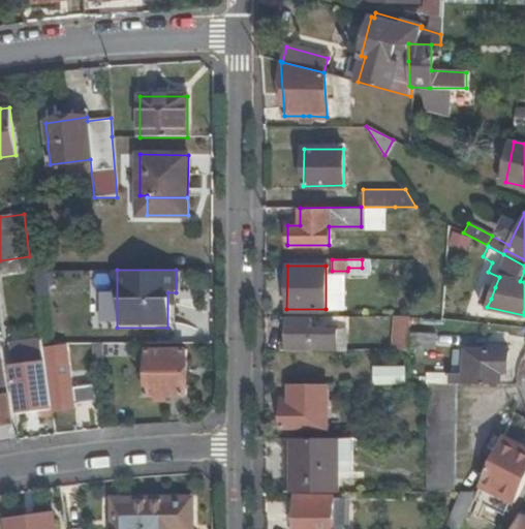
[(484,297),(491,299),(495,287),(489,285),(484,297)]
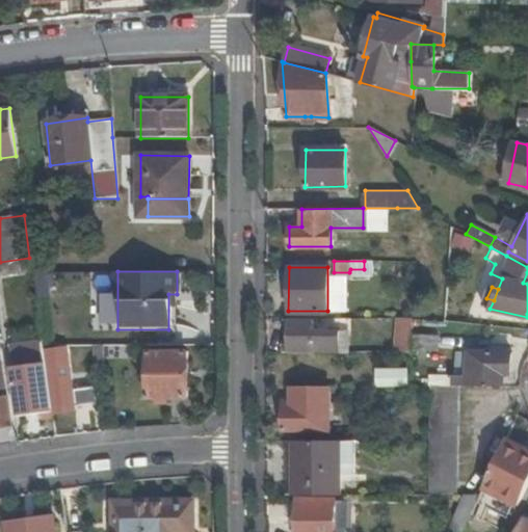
[(408,351),(411,317),(400,317),(398,351),(408,351)]
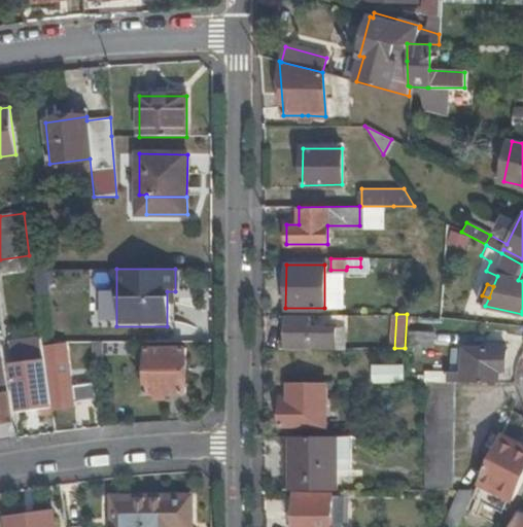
[(282,349),(334,348),(334,327),(308,327),(308,316),(281,315),(280,326),(282,326),(282,349)]
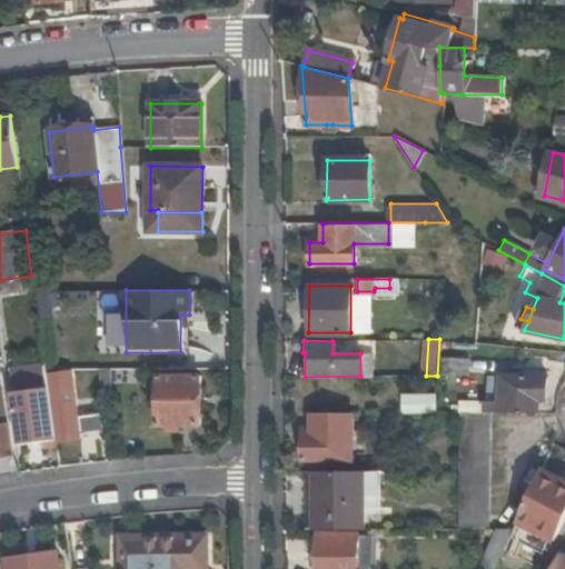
[(438,375),(465,375),(465,356),(439,356),(438,375)]
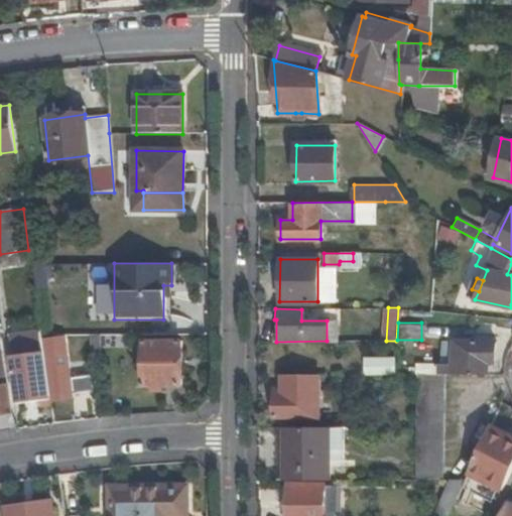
[(89,342),(88,335),(76,336),(80,372),(77,373),(78,386),(93,385),(89,342)]
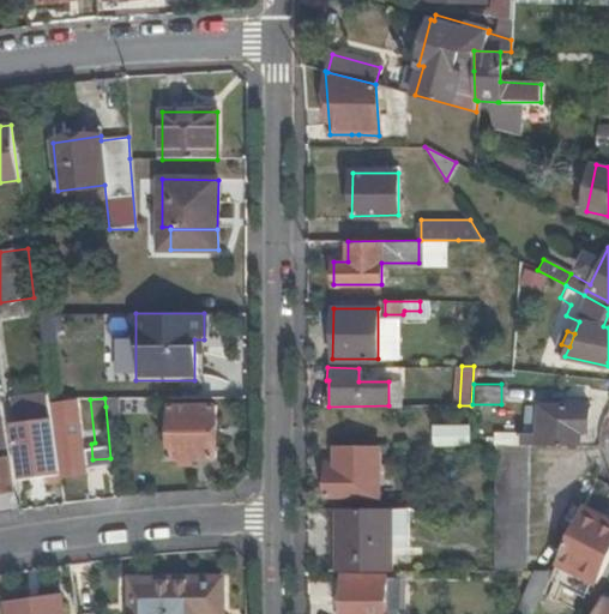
[(59,474),(59,477),(85,474),(76,401),(49,404),(50,417),(52,420),(59,474)]
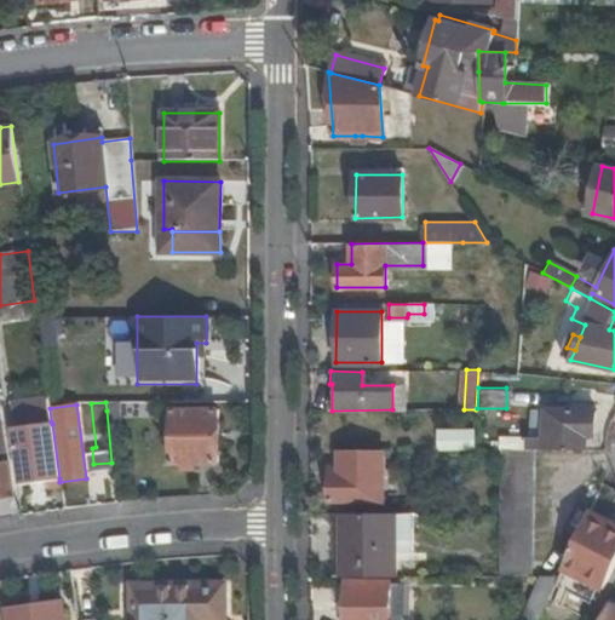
[(59,478),(52,424),(32,428),(29,409),(9,412),(19,492),(27,491),(26,483),(59,478)]
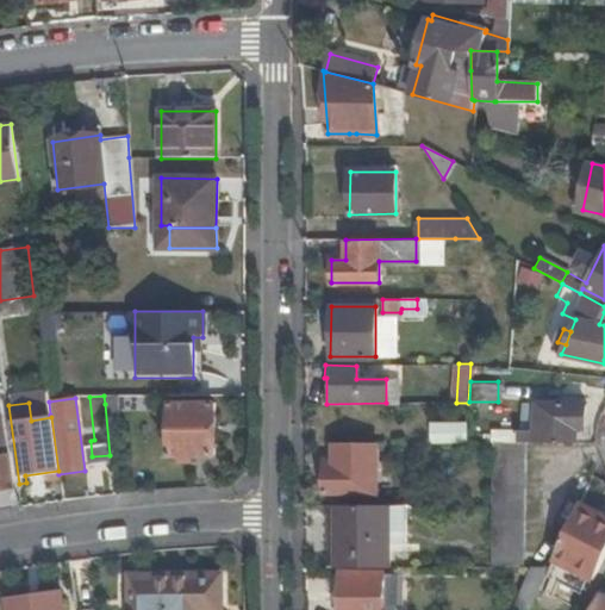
[(524,442),(575,442),(575,428),(582,428),(584,403),(536,403),(534,437),(524,437),(524,442)]
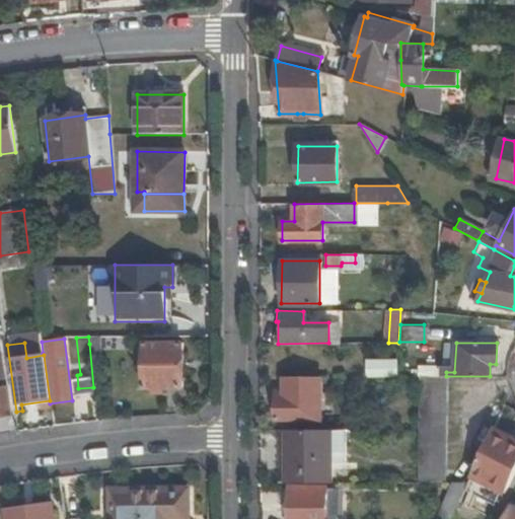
[(143,344),(143,388),(180,388),(180,344),(143,344)]
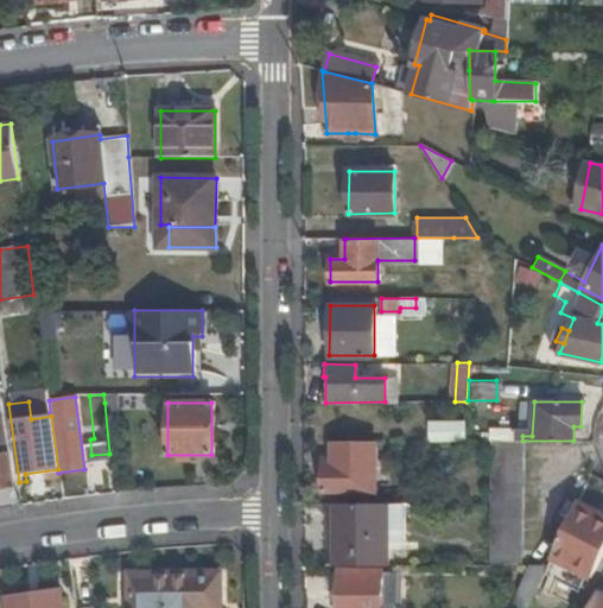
[(425,419),(425,441),(463,439),(462,418),(425,419)]
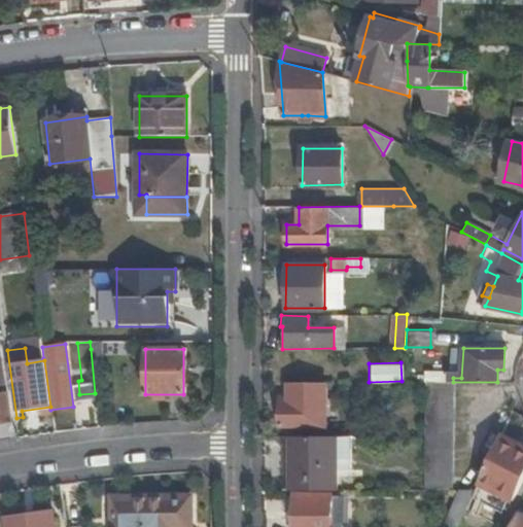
[(319,406),(324,406),(324,382),(287,381),(287,395),(287,402),(280,401),(280,425),(319,425),(319,406)]
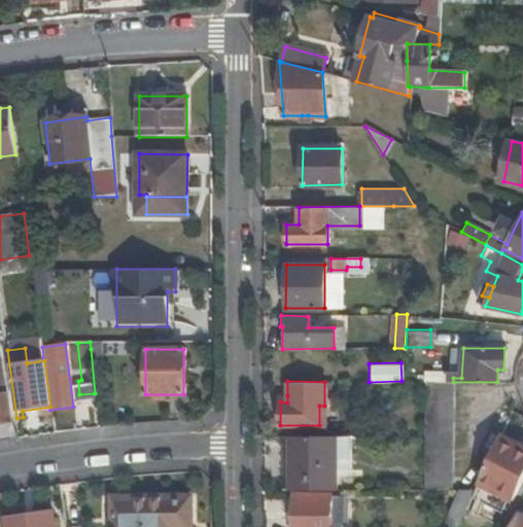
[(452,382),(423,381),(423,436),(423,491),(452,490),(452,382)]
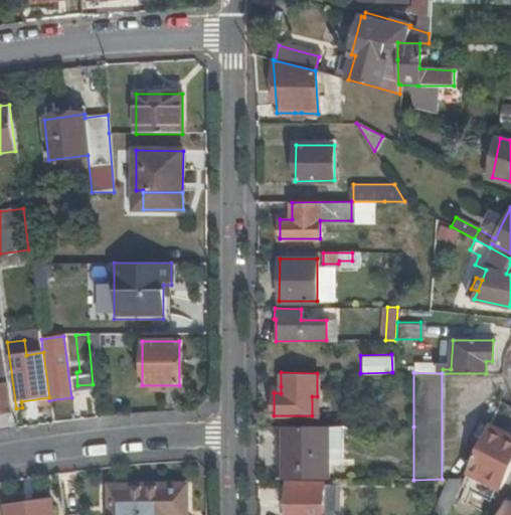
[(510,466),(510,433),(490,423),(469,471),(502,487),(510,466)]
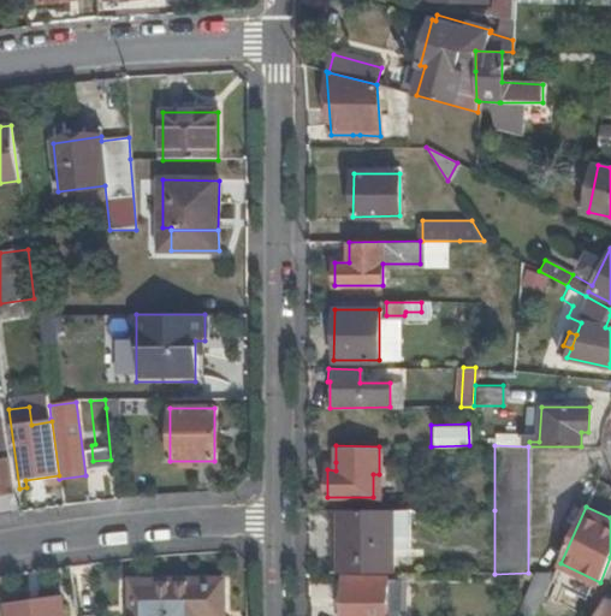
[(391,510),(338,510),(338,574),(391,573),(391,550),(405,550),(405,510),(391,510)]
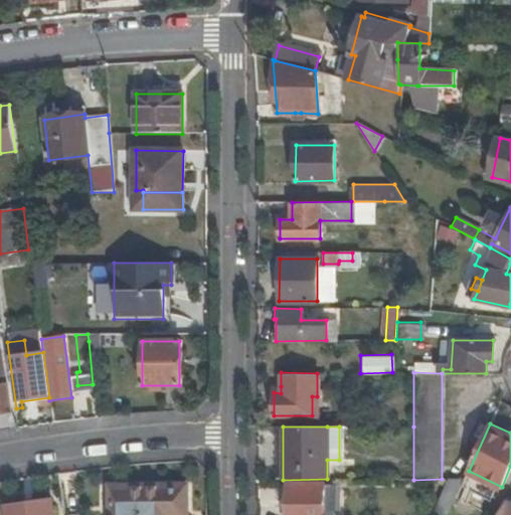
[(465,480),(449,480),(438,506),(451,511),(465,480)]
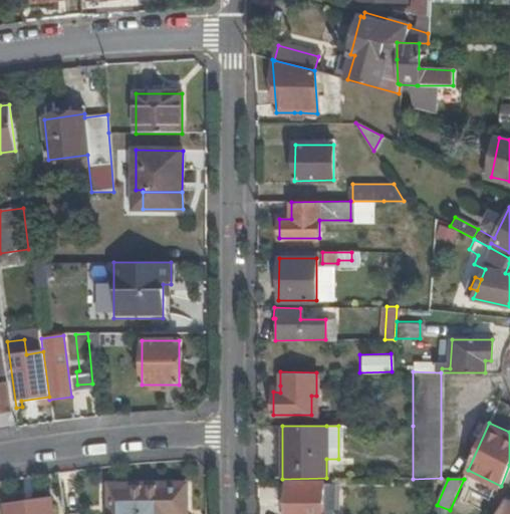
[(321,513),(322,507),(322,482),(286,482),(285,513),(321,513)]
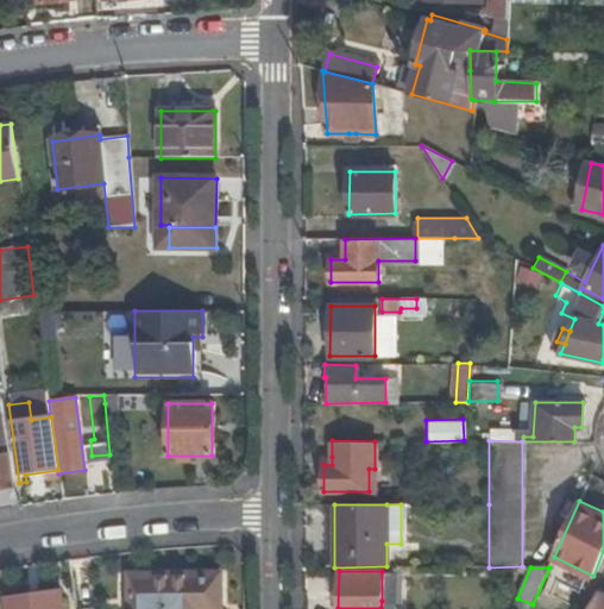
[(400,571),(382,571),(382,601),(400,600),(400,571)]
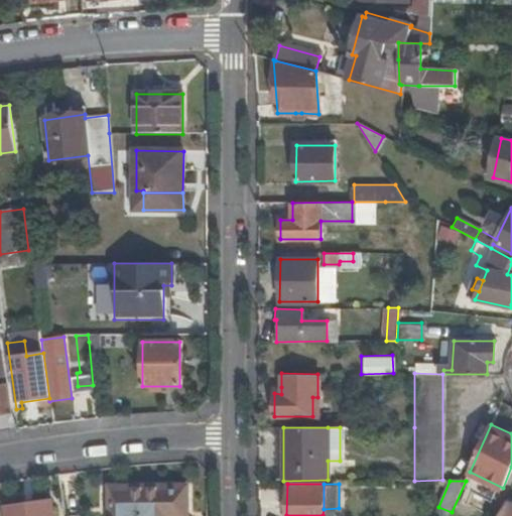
[(107,509),(106,515),(185,515),(185,490),(126,491),(127,509),(107,509)]
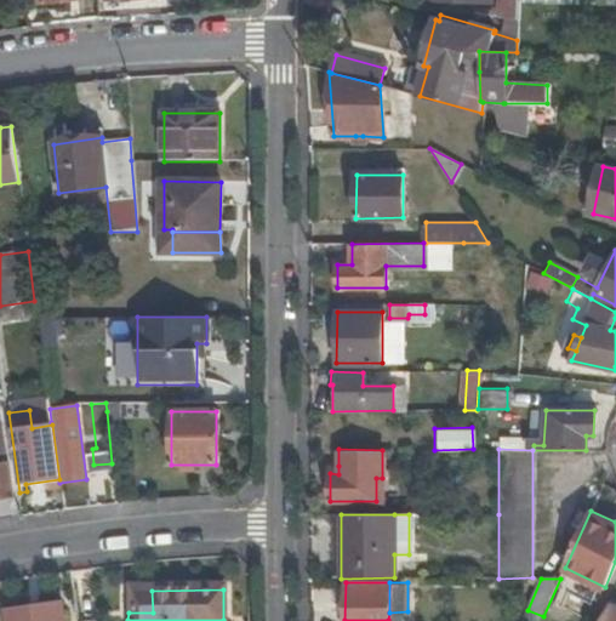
[(4,620),(62,620),(60,603),(4,613),(4,620)]
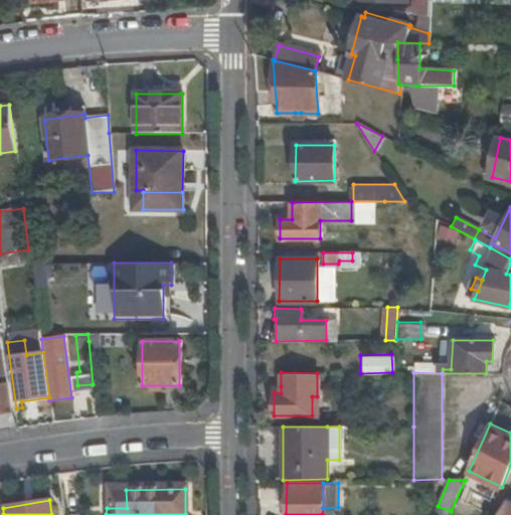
[(510,514),(510,502),(507,500),(499,514),(510,514)]
